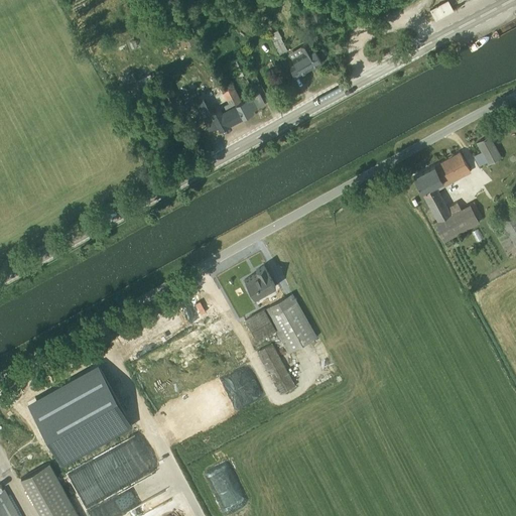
[(448,0),(430,10),(435,20),(454,10),(448,0)]
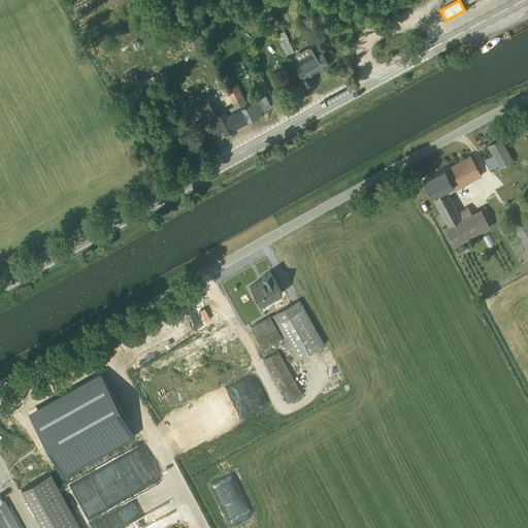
[(284,31),(275,35),(286,55),(294,51),(284,31)]
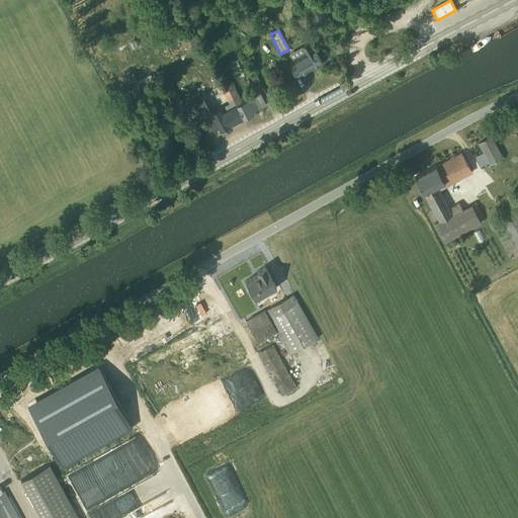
[(294,77),(322,63),(314,48),(312,48),(309,41),(299,47),(304,53),(291,60),(294,64),(288,67),(294,77)]
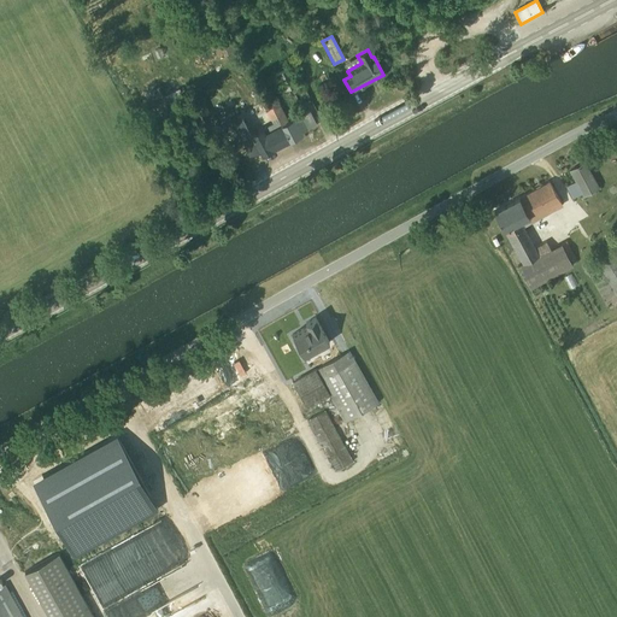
[(240,54),(229,62),(236,72),(247,66),(240,54)]
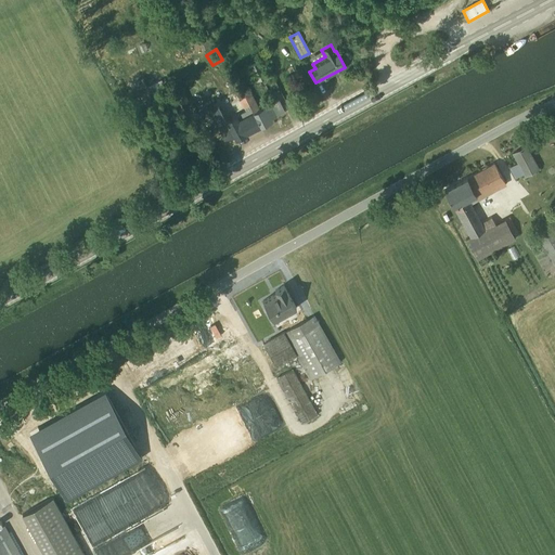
[(258,61),(248,66),(256,81),(267,75),(258,61)]
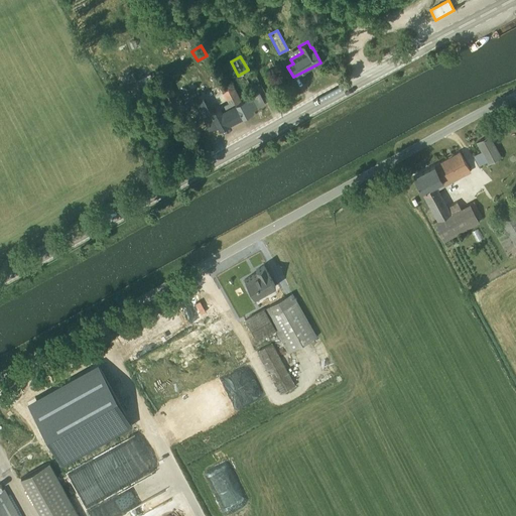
[(130,94),(156,81),(151,70),(138,77),(133,66),(120,73),(130,94)]
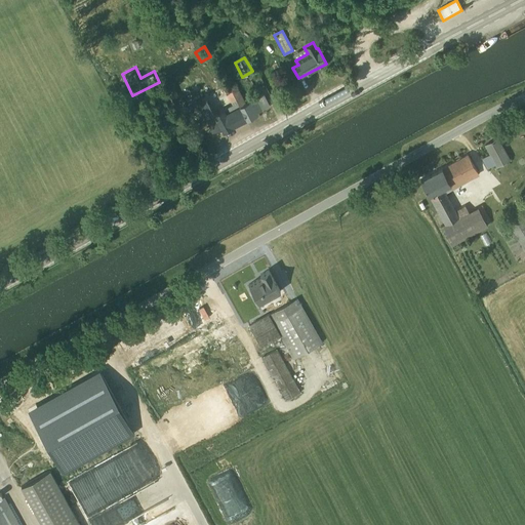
[(234,81),(228,84),(246,119),(257,113),(269,105),(263,92),(245,102),(234,81)]
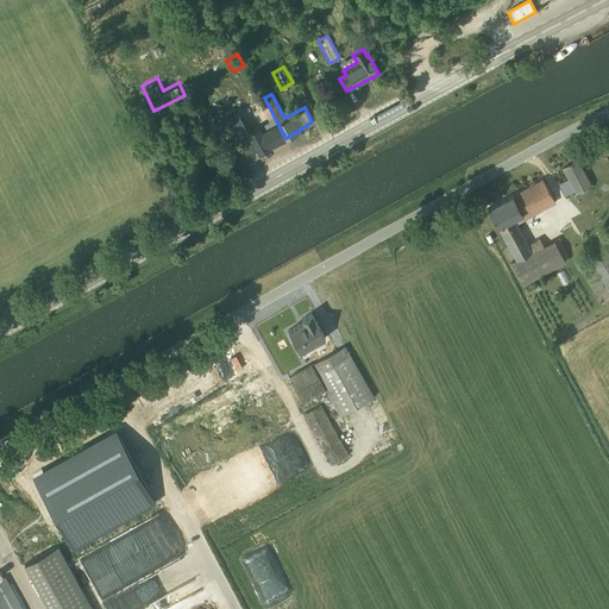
[(198,95),(182,102),(189,115),(203,108),(198,95)]
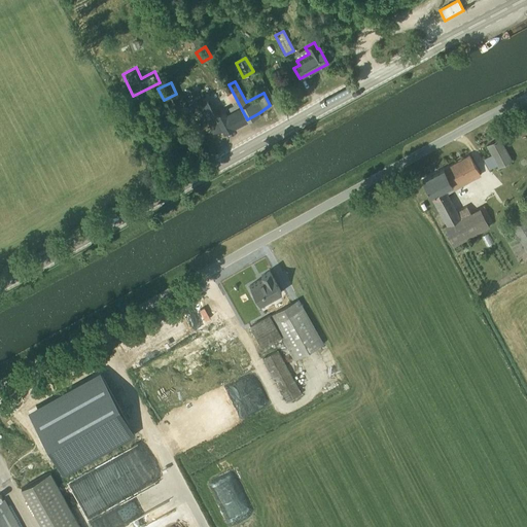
[(222,133),(247,119),(229,84),(222,89),(231,105),(214,114),(205,96),(196,101),(213,133),(220,129),(222,133)]
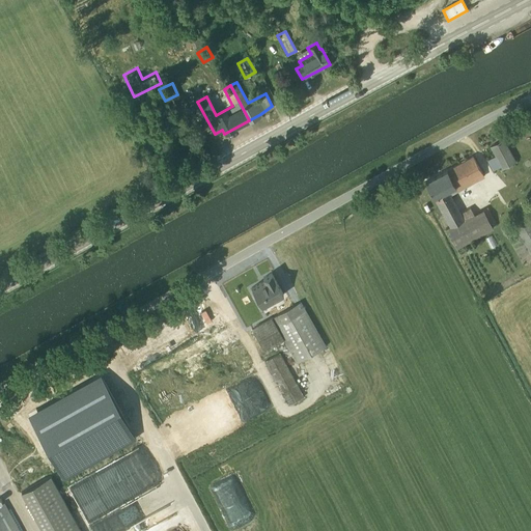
[(486,160),(493,170),(499,166),(501,169),(514,162),(502,140),(490,147),(495,155),(486,160)]
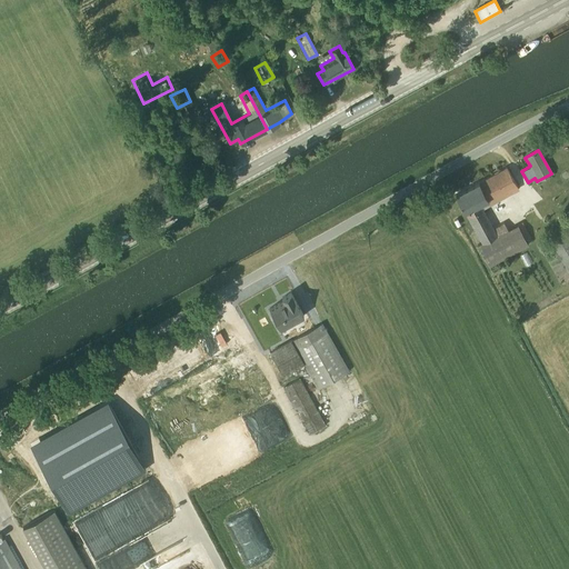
[(518,190),(506,168),(455,196),(481,242),(477,246),(488,267),(528,245),(518,225),(508,230),(503,222),(493,228),(483,209),(518,190)]
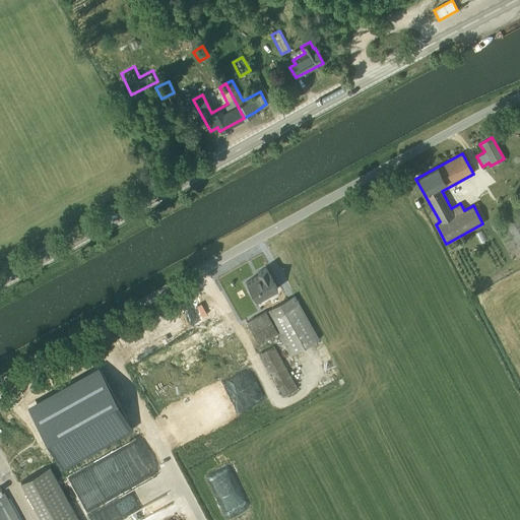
[(267,270),(246,283),(255,302),(277,290),(267,270)]
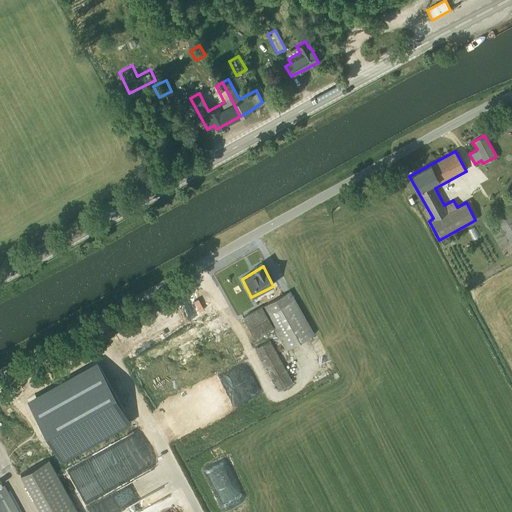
[(290,291),(242,317),(254,339),(273,329),(285,351),(313,335),(290,291)]
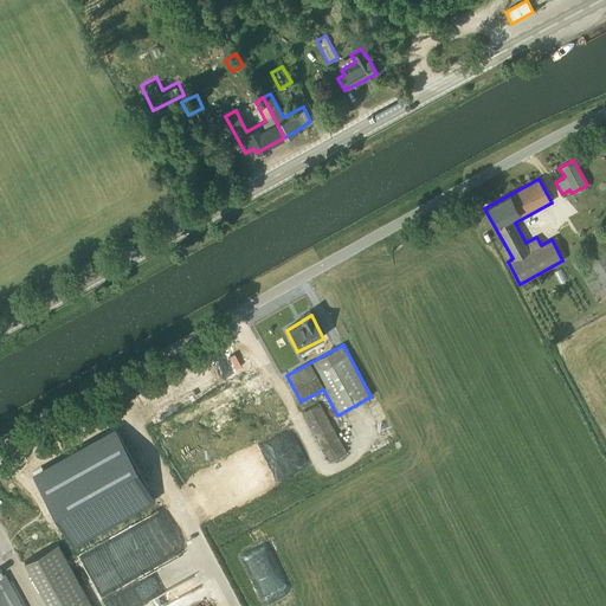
[(318,404),(302,413),(328,463),(346,453),(318,404)]
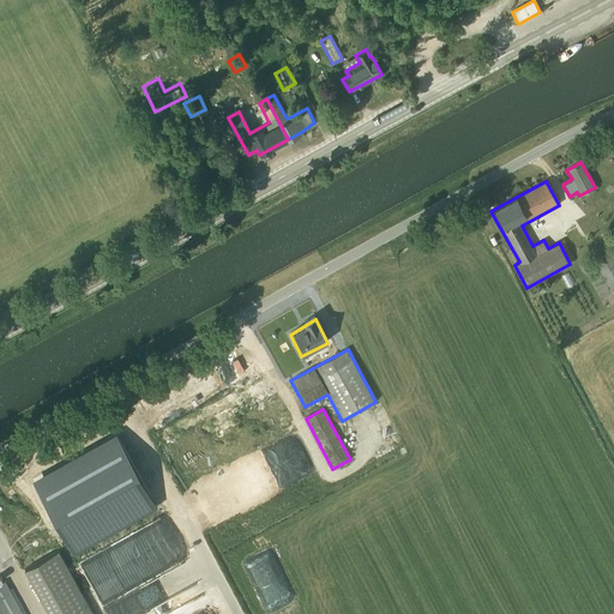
[(115,435),(31,480),(72,555),(156,507),(115,435)]
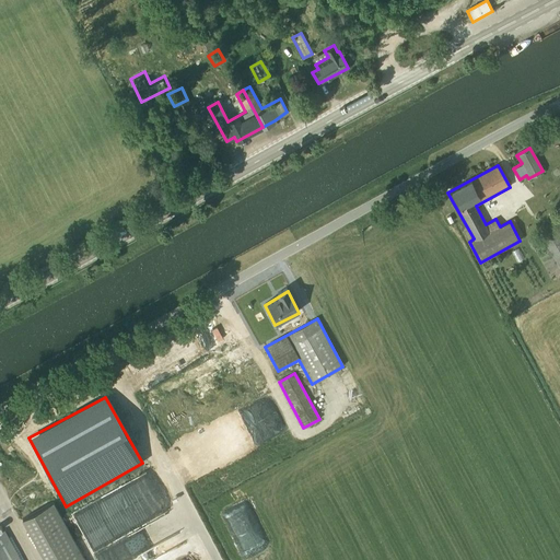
[(153,466),(70,509),(91,550),(93,549),(98,559),(148,559),(186,540),(181,528),(174,532),(164,512),(174,506),(153,466)]
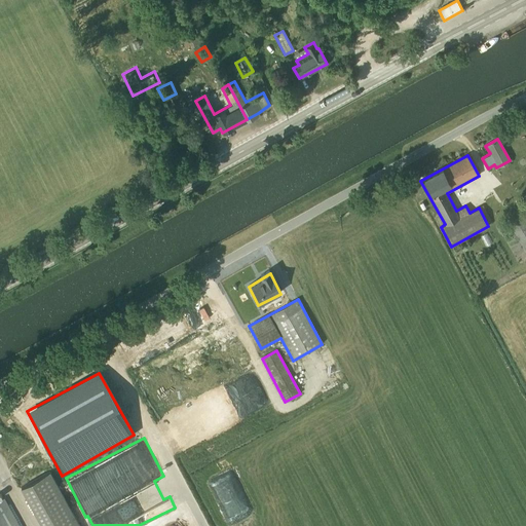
[(78,525),(48,473),(20,489),(41,525),(78,525)]
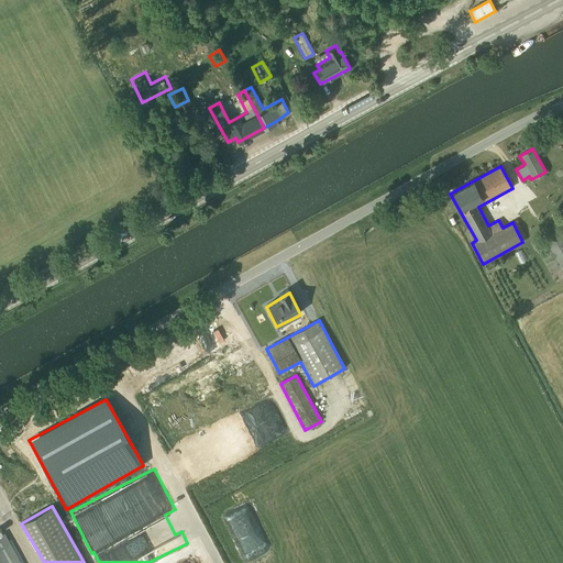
[(21,562),(3,532),(0,533),(0,562),(21,562)]
